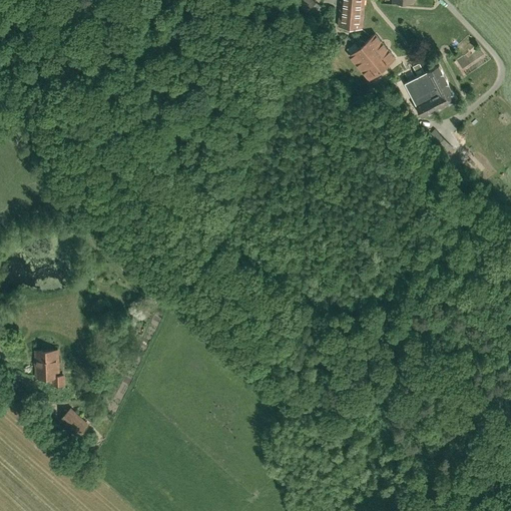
[(309,14),(314,18),(316,20),(326,10),(324,8),(315,0),(305,0),(301,4),(309,14)]
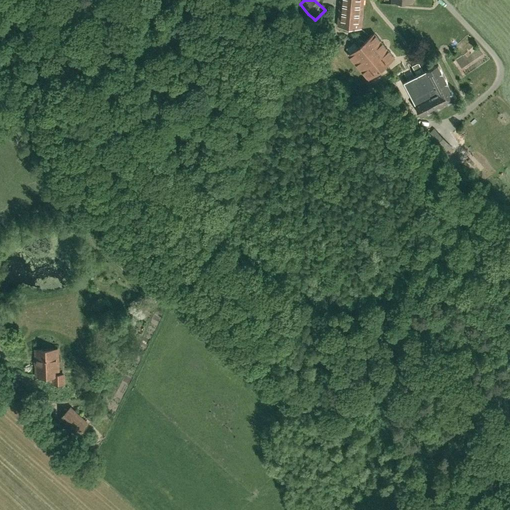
[(342,0),(340,28),(363,30),(365,0),(342,0)]
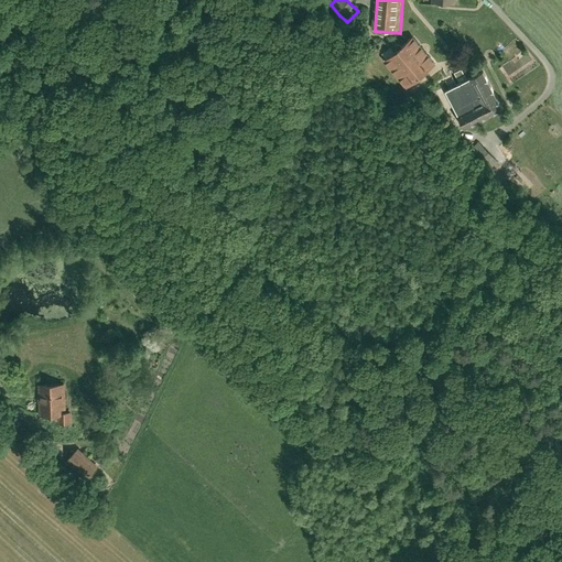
[(403,50),(399,53),(398,53),(387,63),(409,89),(420,79),(420,78),(424,74),(425,75),(436,66),(414,39),(403,49),(403,50)]
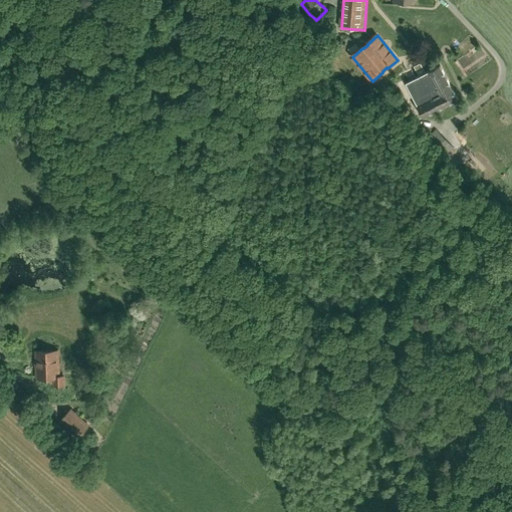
[(425,70),(419,73),(421,78),(411,83),(412,84),(409,85),(410,88),(413,86),(423,105),(420,106),(426,118),(460,100),(442,67),(427,74),(425,70)]
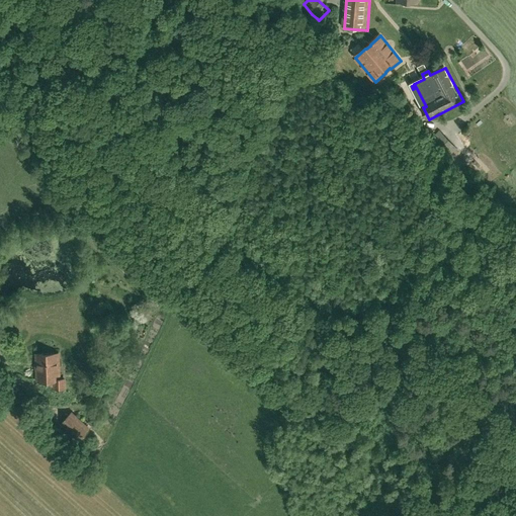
[(432,141),(446,156),(456,148),(441,132),(432,141)]
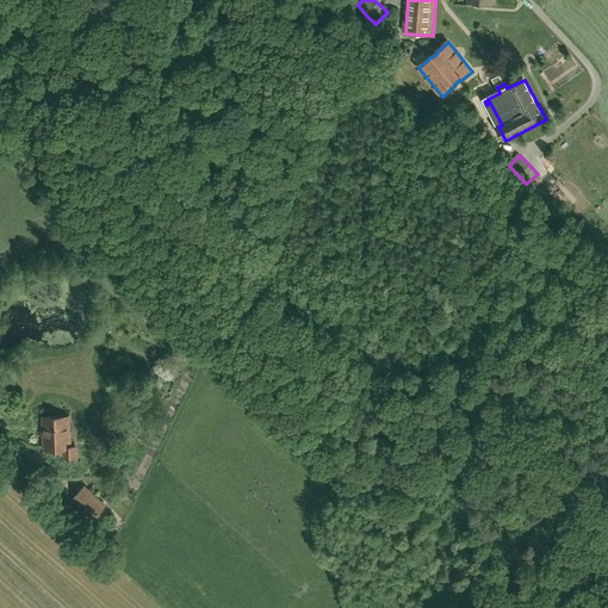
[(72,419),(45,419),(45,451),(67,450),(67,459),(79,459),(78,448),(72,448),(72,419)]
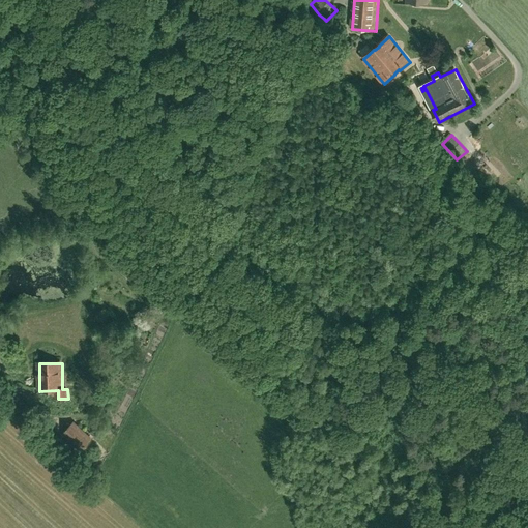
[(74,420),(61,433),(80,452),(92,440),(74,420)]
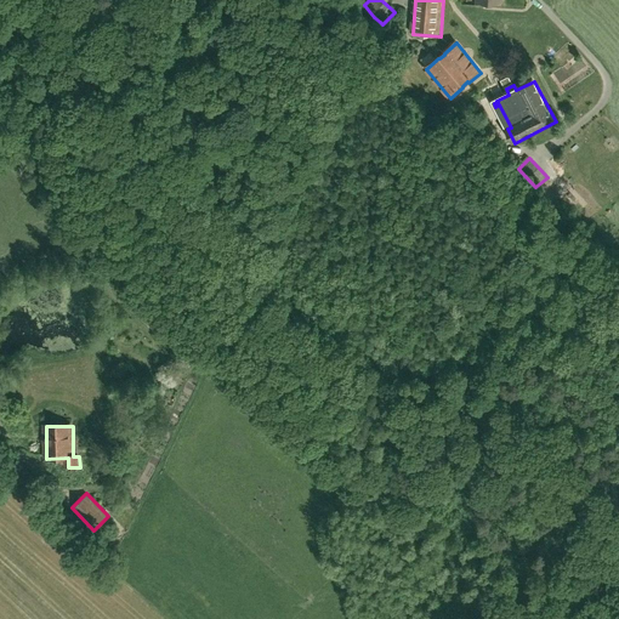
All buildings are outlined.
